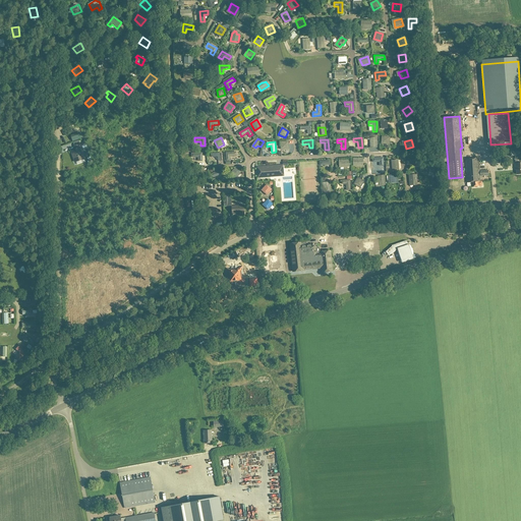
[(74,157),(76,162),(84,160),(81,149),(82,149),(81,143),(75,147),(76,150),(72,151),(74,157)]
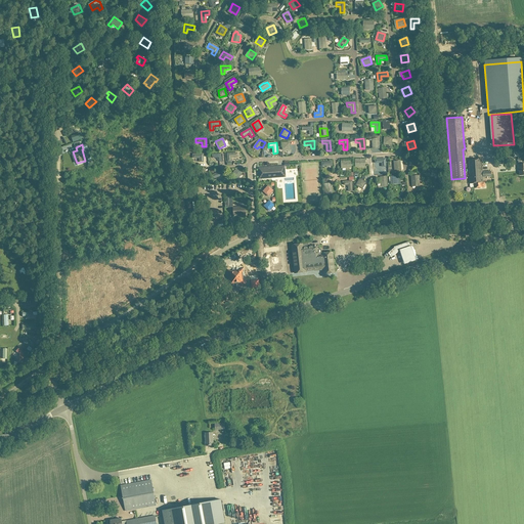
[(523,148),(513,149),(514,158),(518,157),(523,157),(523,148)]
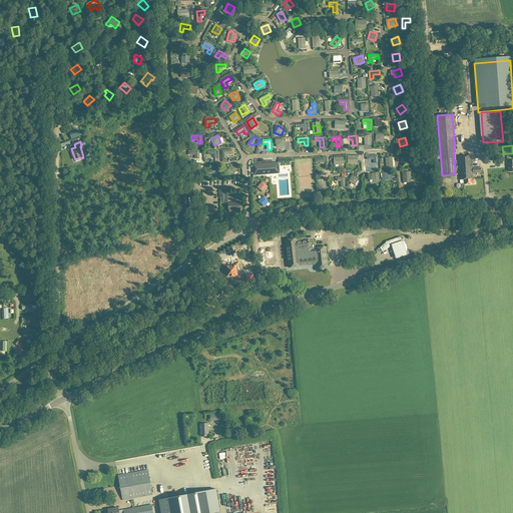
[(217,150),(207,151),(208,155),(214,154),(214,158),(218,158),(217,150)]
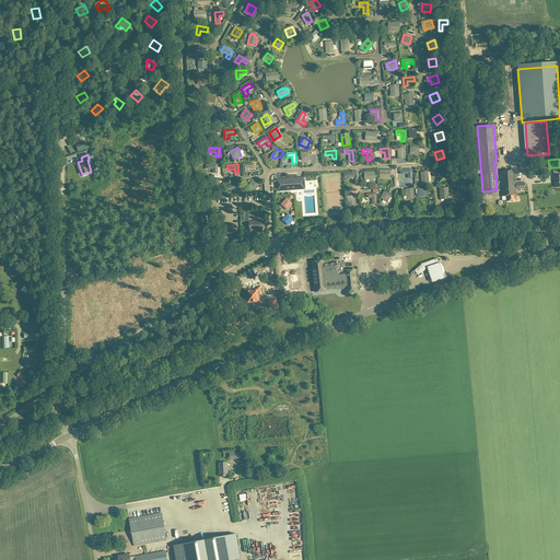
[(243,164),(243,173),(247,173),(247,168),(254,168),(254,164),(243,164)]
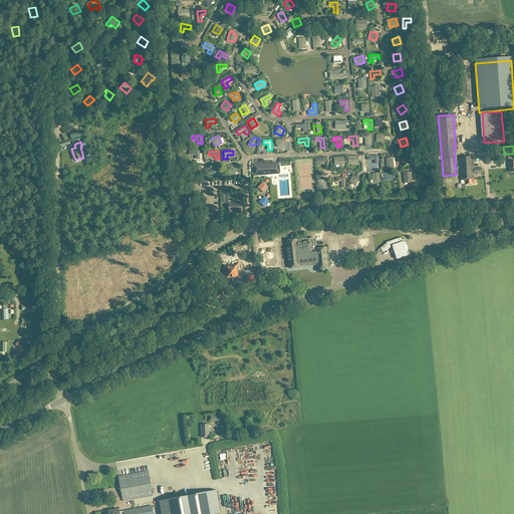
[(377,156),(367,157),(368,161),(374,160),(374,164),(378,164),(377,156)]
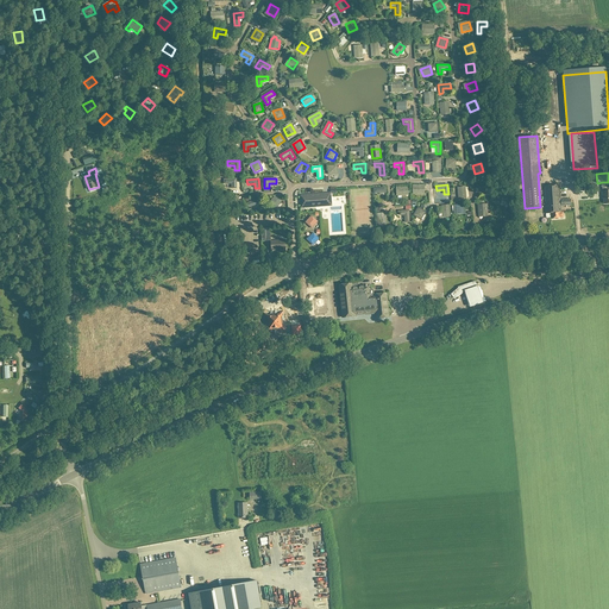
[(551,214),(551,219),(560,218),(564,218),(563,212),(562,213),(559,186),(544,187),(546,214),(551,214)]
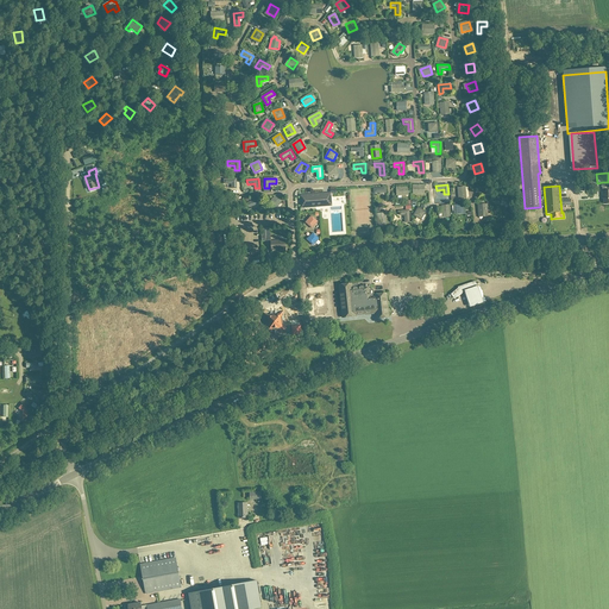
[(331,194),(303,195),(300,196),(301,208),(305,208),(321,207),(332,206),(332,201),(331,194)]
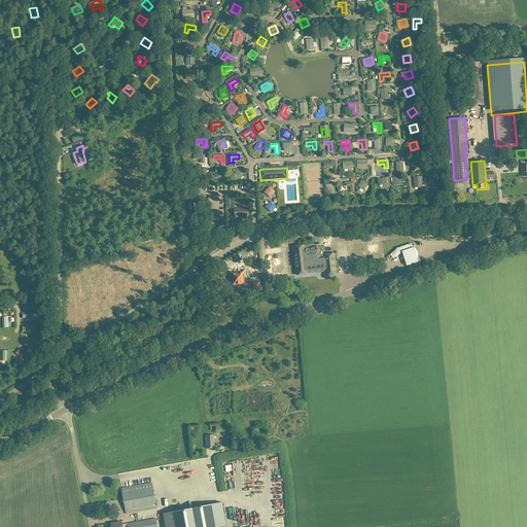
[(204,180),(209,177),(204,170),(195,176),(197,180),(203,177),(204,180)]
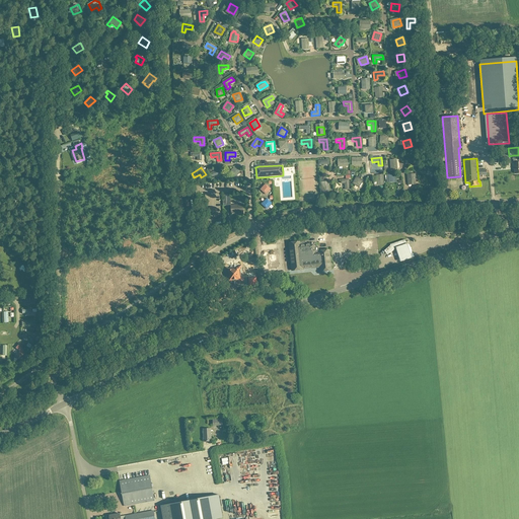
[(234,178),(240,173),(234,167),(228,173),(234,178)]
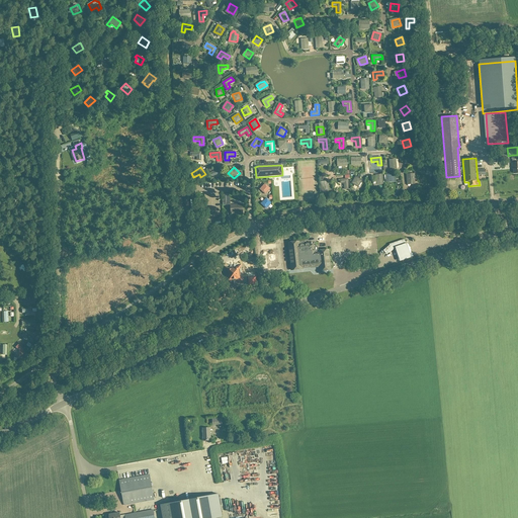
[(221,169),(210,173),(211,177),(223,172),(221,169)]
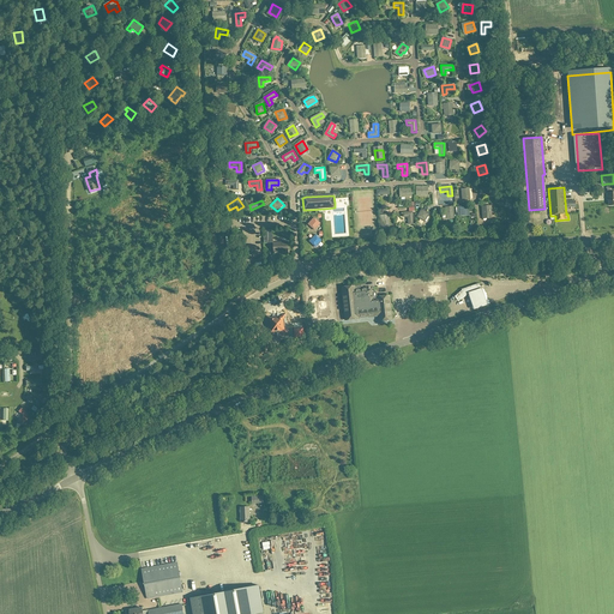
[(417,217),(425,222),(429,214),(422,210),(417,217)]
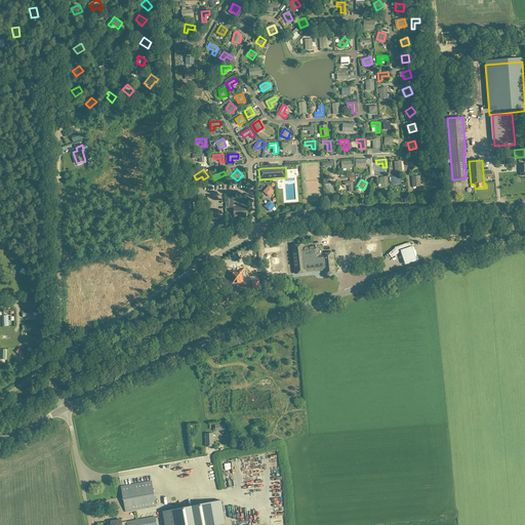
[(345,186),(349,186),(350,192),(353,192),(353,182),(345,183),(345,186)]
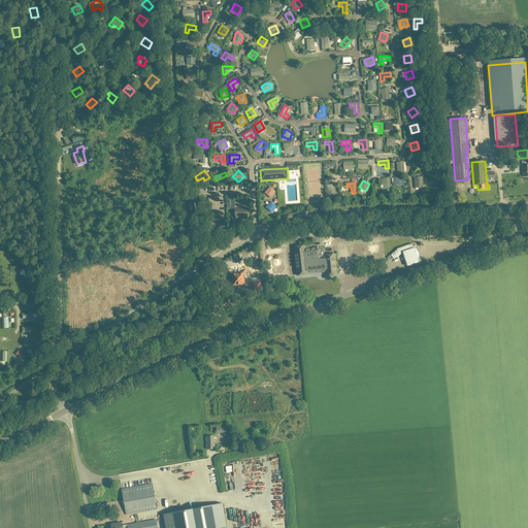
[(270,198),(275,192),(270,187),(265,193),(270,198)]
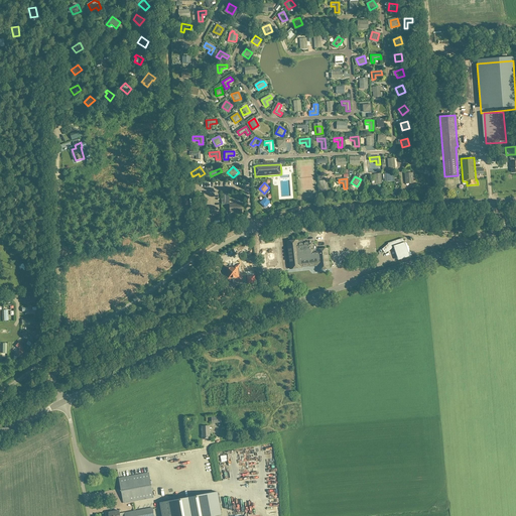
[(265,197),(259,203),(265,208),(270,202),(265,197)]
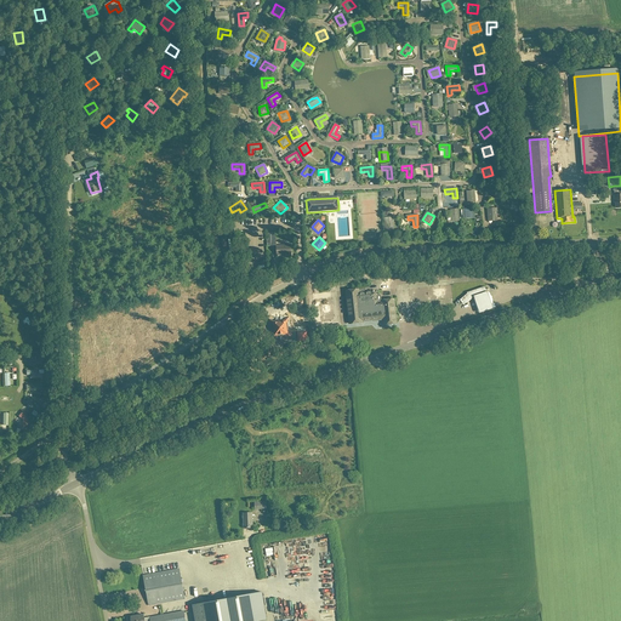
[(291,245),(275,246),(277,256),(291,255),(291,245)]
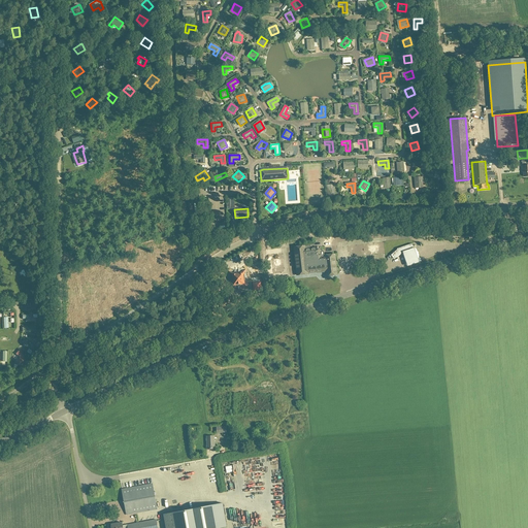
[(391,256),(394,260),(401,254),(414,250),(413,244),(397,250),(391,256)]
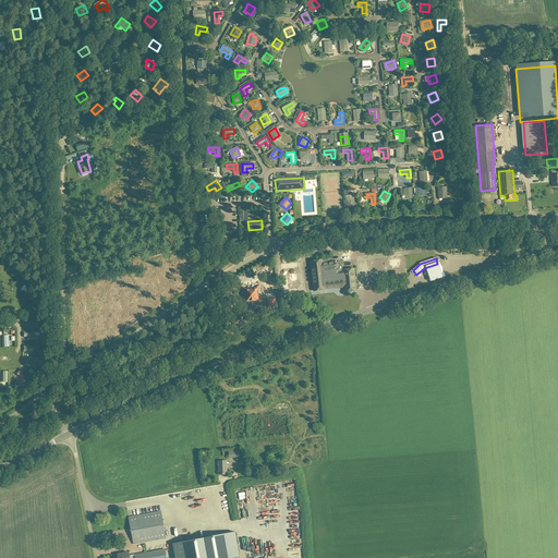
[(323,264),(322,261),(311,262),(314,291),(325,290),(325,289),(335,288),(335,289),(344,288),(344,292),(356,291),(355,287),(356,287),(356,283),(355,283),(355,279),(356,279),(355,277),(354,277),(354,269),(342,270),(341,264),(338,265),(338,262),(323,264)]
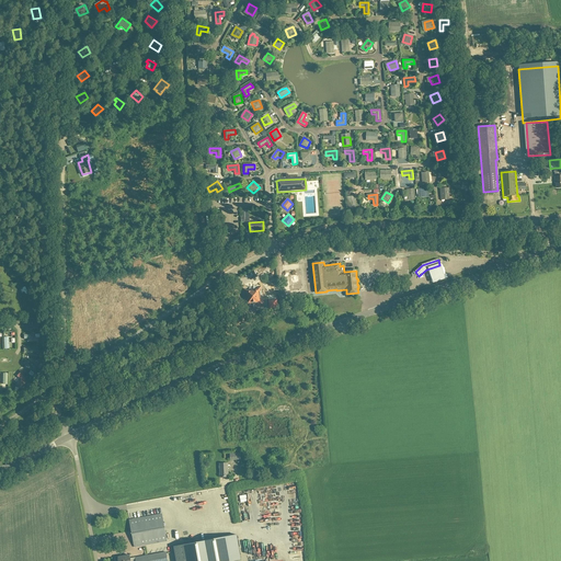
[(244,292),(247,306),(261,304),(260,289),(244,292)]
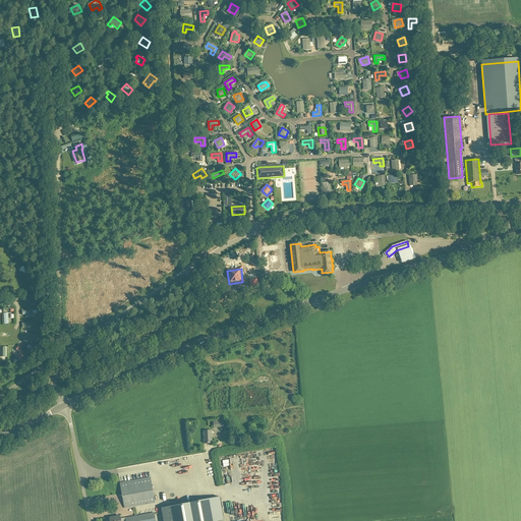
[(249,287),(258,286),(257,278),(249,279),(249,287)]
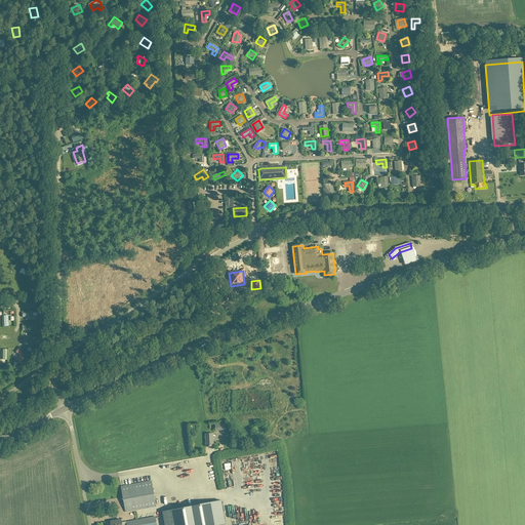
[(21,356),(16,360),(19,363),(26,356),(18,349),(15,352),(21,356)]
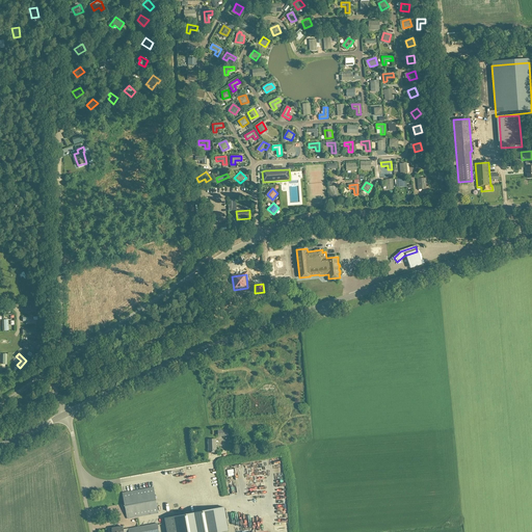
[(216,451),(217,436),(209,436),(208,451),(216,451)]
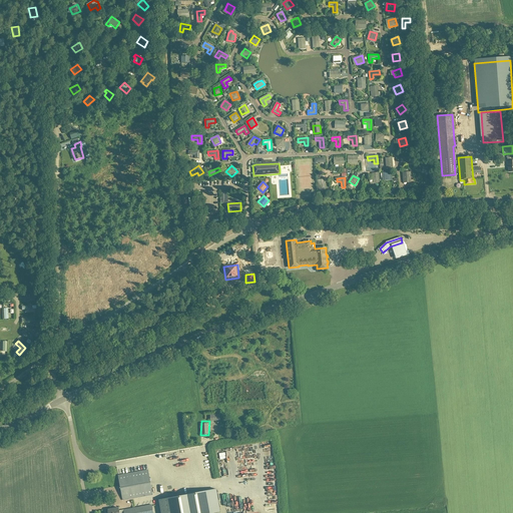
[(118,476),(122,500),(152,495),(148,470),(118,476)]
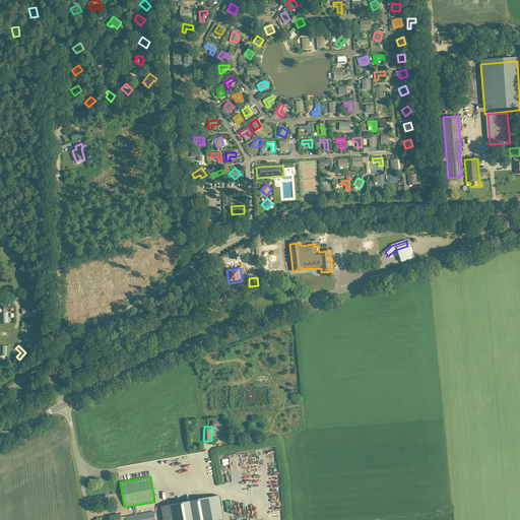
[(160,507),(163,519),(220,519),(223,519),(219,496),(184,503),(160,507)]
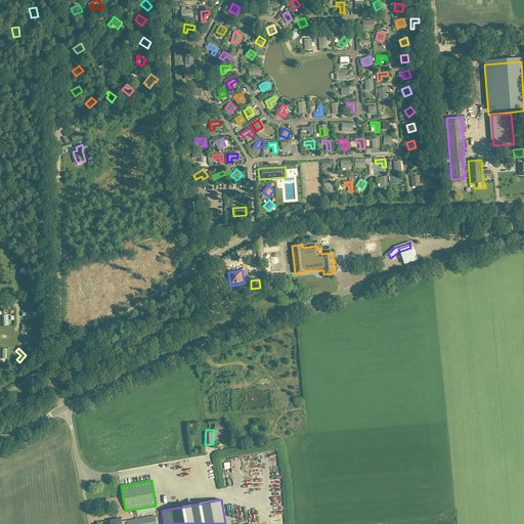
[(256,505),(237,506),(237,512),(244,512),(244,513),(246,513),(246,517),(249,517),(249,512),(256,512),(256,505)]
